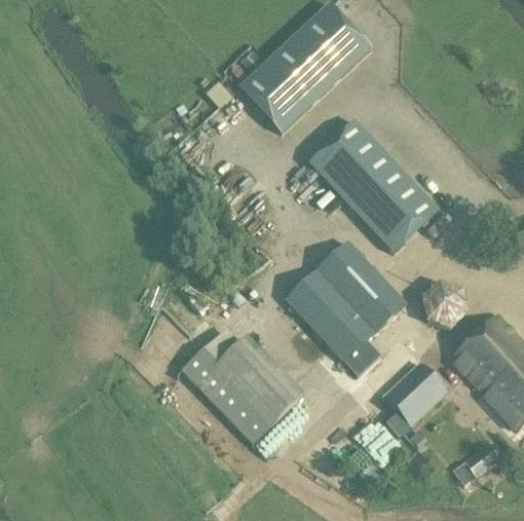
[(373,48),(331,4),(240,88),(283,134),(373,48)]
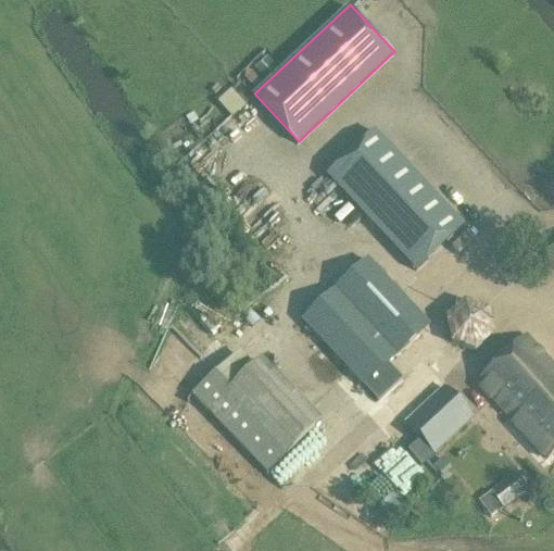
[(268,54),(255,66),(266,76),(278,64),(268,54)]
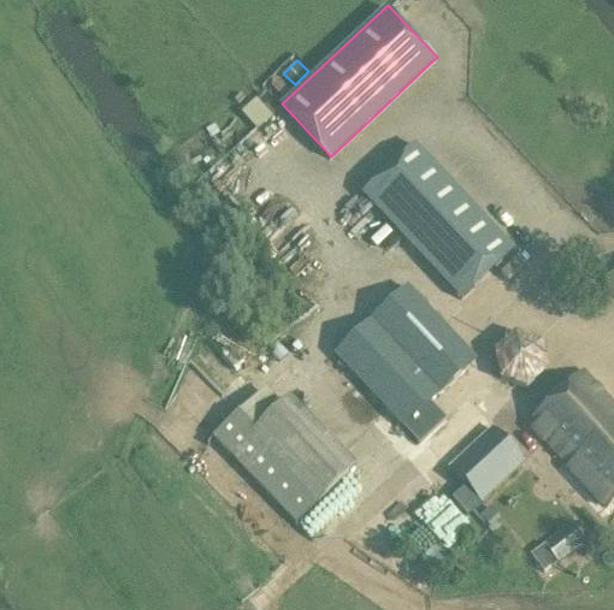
[(418,142),(365,191),(464,296),(515,247),(418,142)]
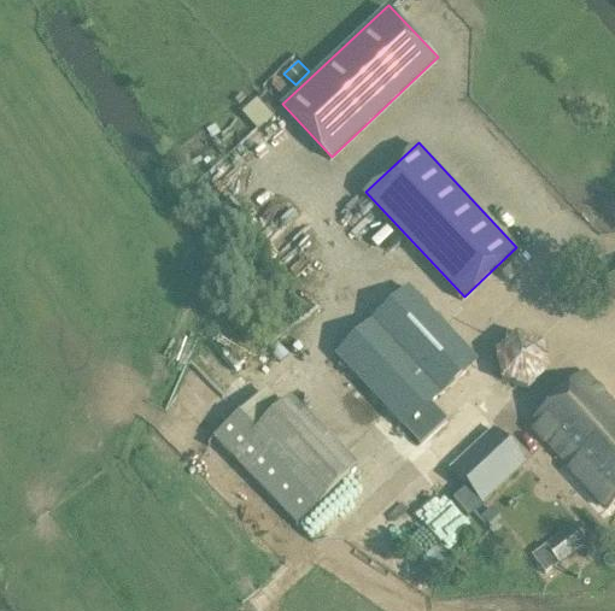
[(409,285),(337,352),(403,424),(476,357),(463,342),(481,324),(440,280),(421,299),(409,285)]
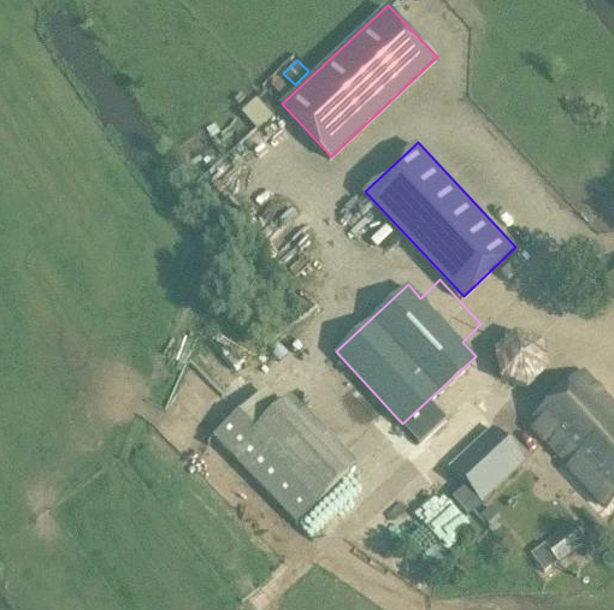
[(529,385),(550,366),(543,339),(517,329),(495,348),(501,377),(529,385)]
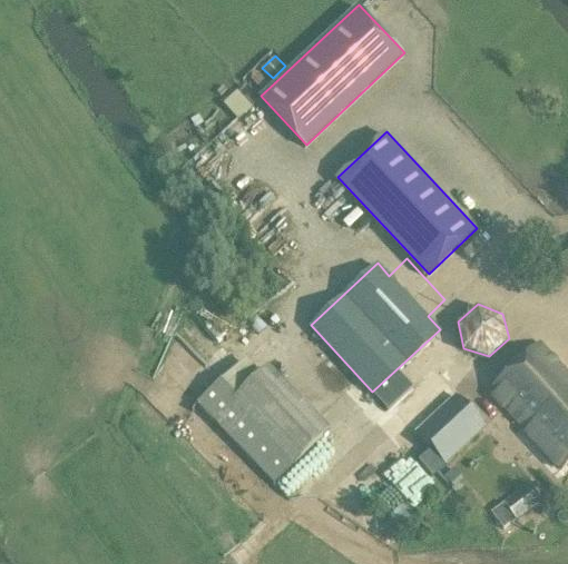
[(561,465),(567,458),(567,372),(539,342),(489,388),(561,465)]
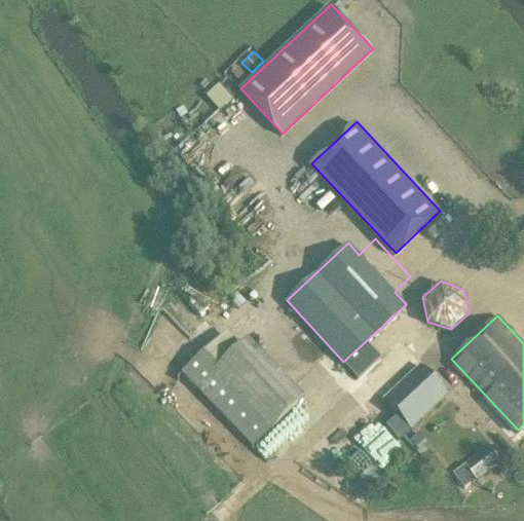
[(304,395),(249,336),(219,365),(204,349),(183,371),(253,444),(304,395)]
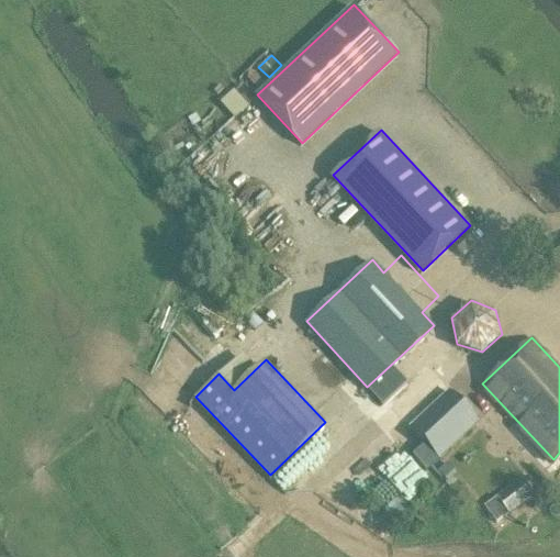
[(438,455),(477,420),(448,388),(410,424),(438,455)]
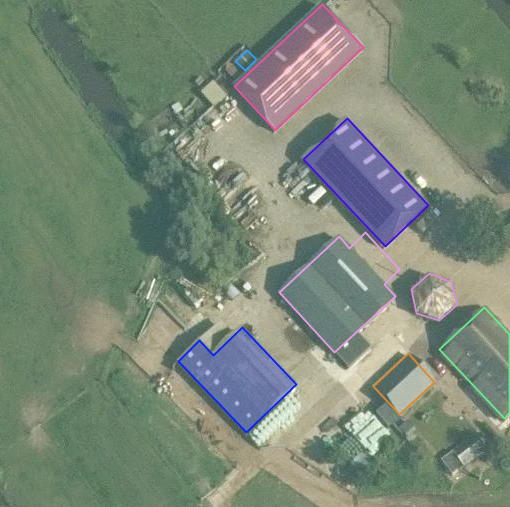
[(409,418),(400,425),(409,435),(418,427),(409,418)]
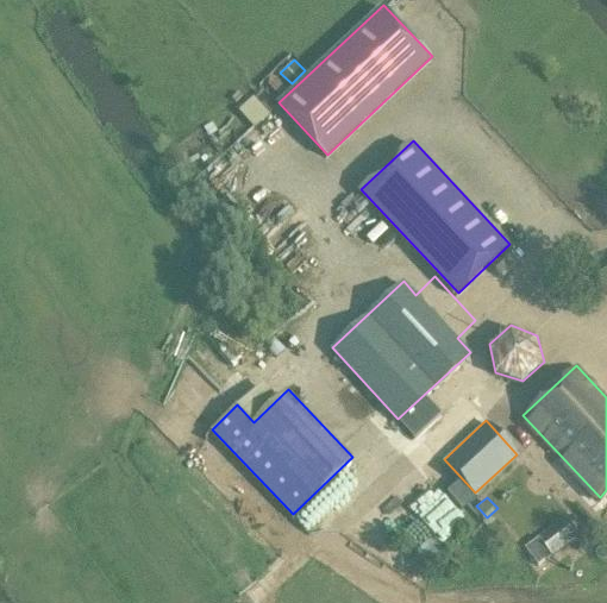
[(539,563),(580,532),(567,514),(526,545),(539,563)]
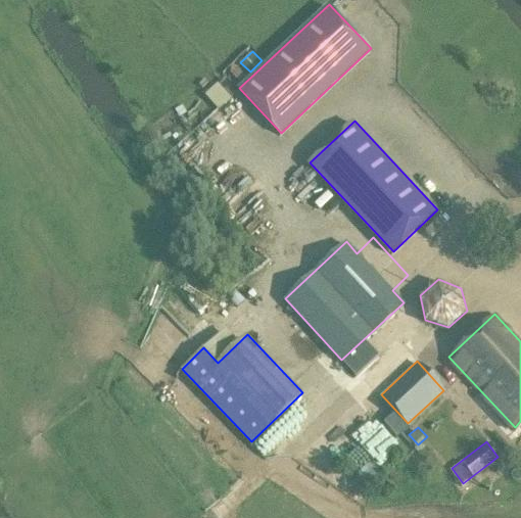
[(371,464),(360,473),(374,490),(385,481),(371,464)]
